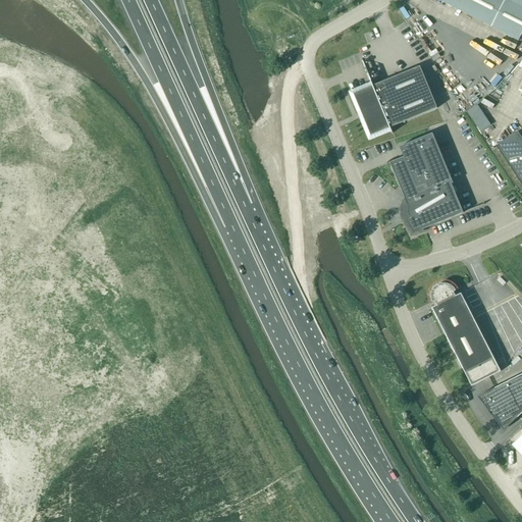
[(521,0),(437,0),(519,41),(521,34),(521,0)]
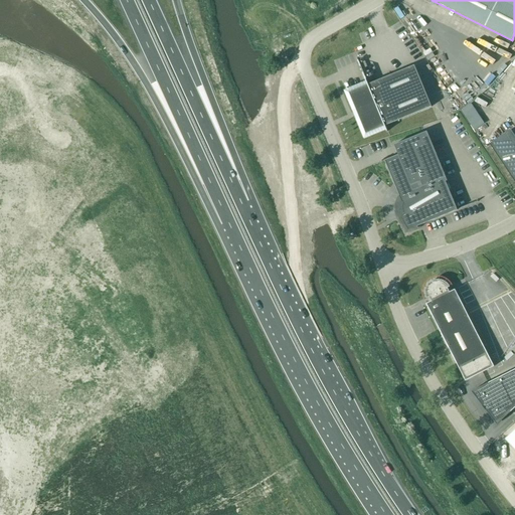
[(366,134),(432,107),(414,65),(349,93),(366,134)]
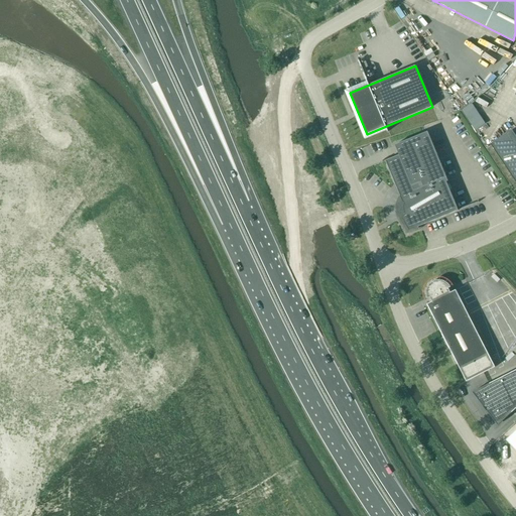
[(455,100),(436,107),(441,118),(459,110),(455,100)]
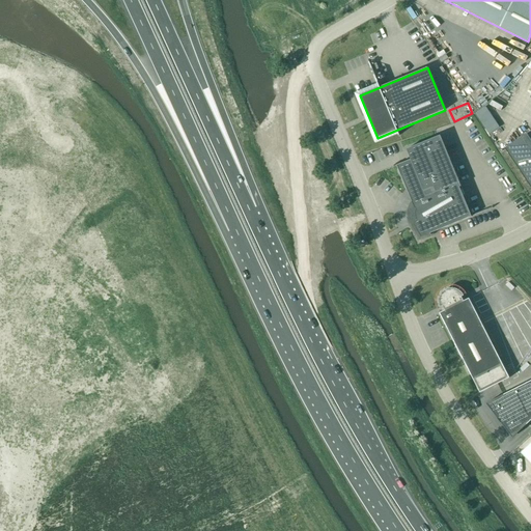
[(485,106),(475,113),(488,134),(500,127),(485,106)]
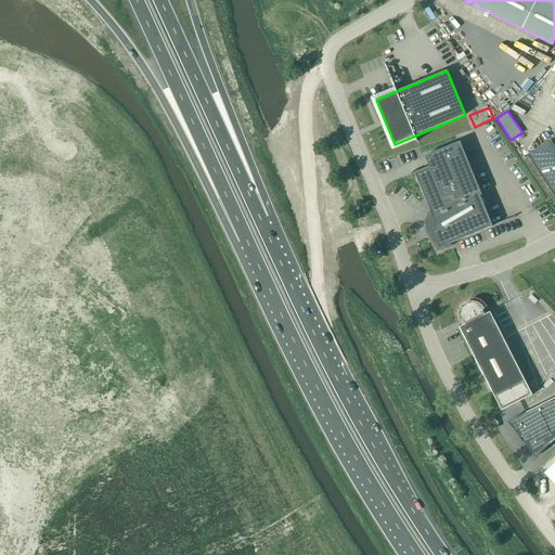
[(554,146),(551,140),(528,155),(554,196),(554,146)]
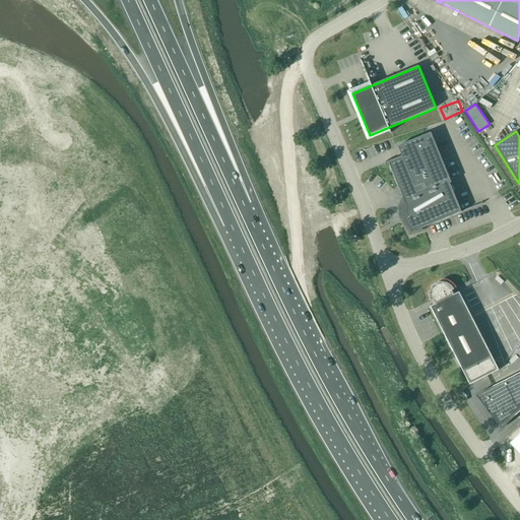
[(461,212),(450,184),(452,184),(431,133),(398,147),(402,157),(388,163),(405,202),(404,203),(403,204),(403,205),(403,206),(402,207),(402,208),(402,209),(402,211),(402,212),(402,213),(402,214),(402,215),(403,216),(403,217),(404,219),(404,220),(402,221),(410,237),(421,232),(420,230),(462,212),(461,212)]
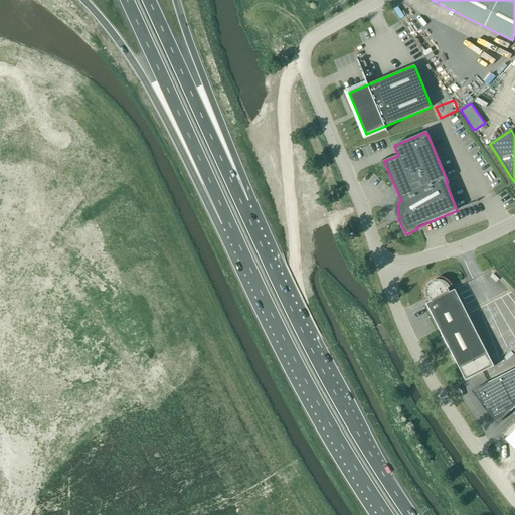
[(450,293),(448,289),(450,288),(450,287),(449,286),(448,285),(447,284),(446,283),(446,282),(445,282),(443,281),(442,281),(440,280),(439,280),(438,280),(436,281),(435,281),(433,282),(432,283),(431,284),(428,285),(427,286),(427,287),(426,289),(426,290),(426,291),(425,292),(425,293),(426,295),(426,296),(426,297),(426,298),(430,297),(432,302),(426,305),(466,381),(494,367),(455,290),(450,293)]
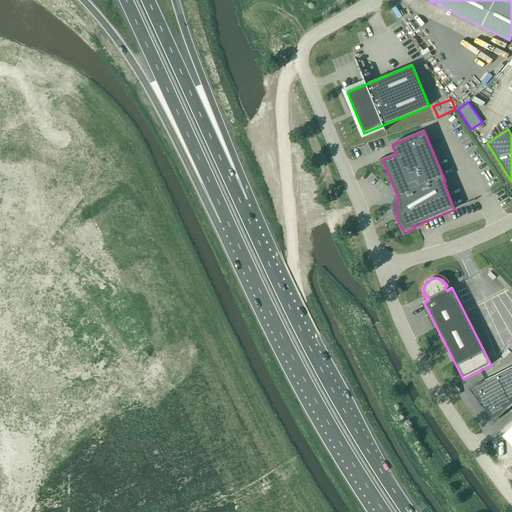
[(511,405),(511,367),(469,390),(494,422),(511,405)]
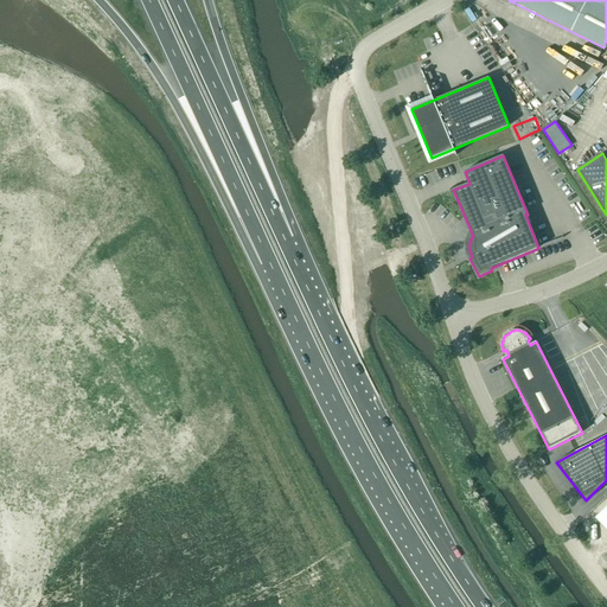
[(606,508),(595,519),(606,531),(606,508)]
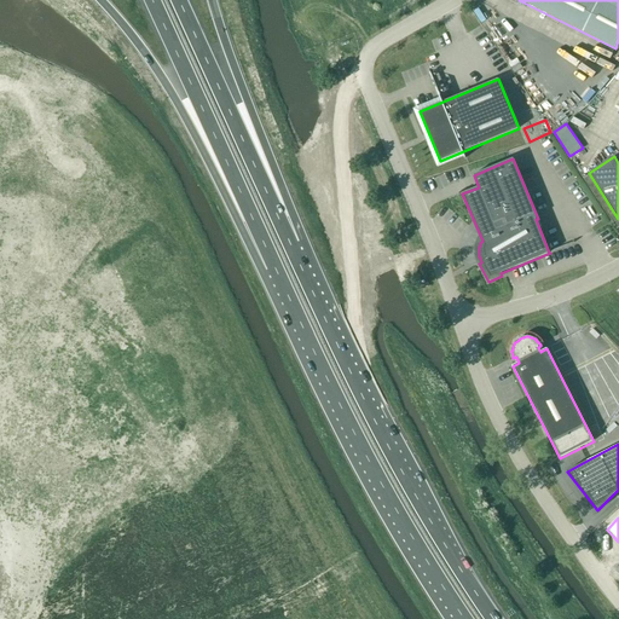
All buildings are outlined.
